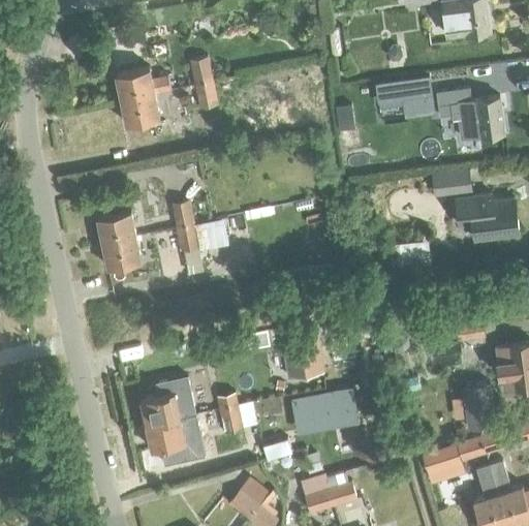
[(450,0),(442,1),(447,37),(467,35),(491,32),(486,0),(450,0)]
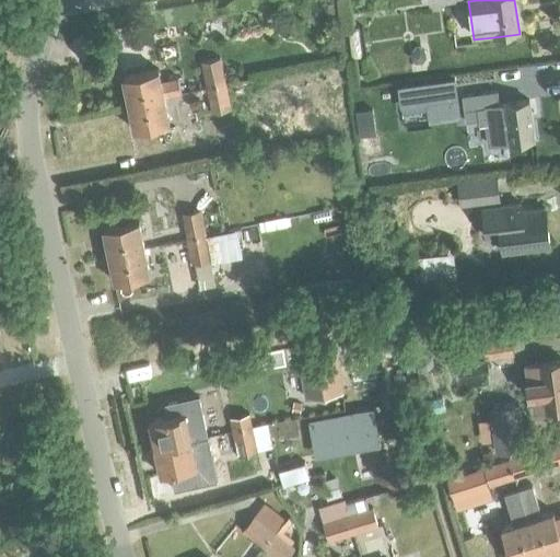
[(361,59),(358,32),(349,33),(352,60),(361,59)]
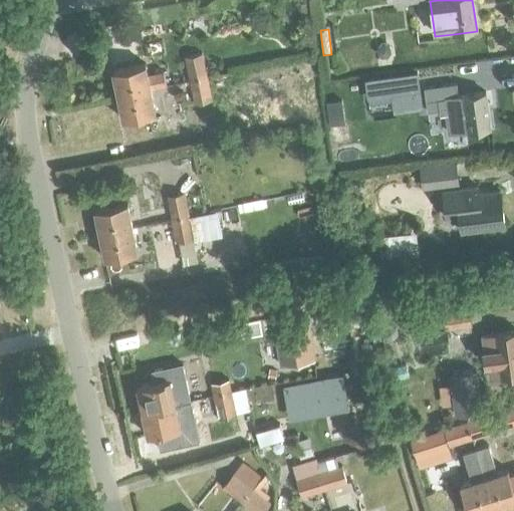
[(380,47),(377,50),(377,55),(380,58),(386,58),(389,55),(389,50),(386,46),(380,47)]
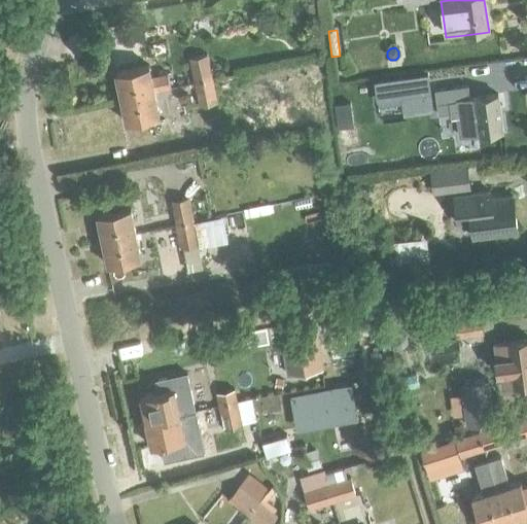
[(188,61),(195,85),(213,81),(208,57),(188,61)]
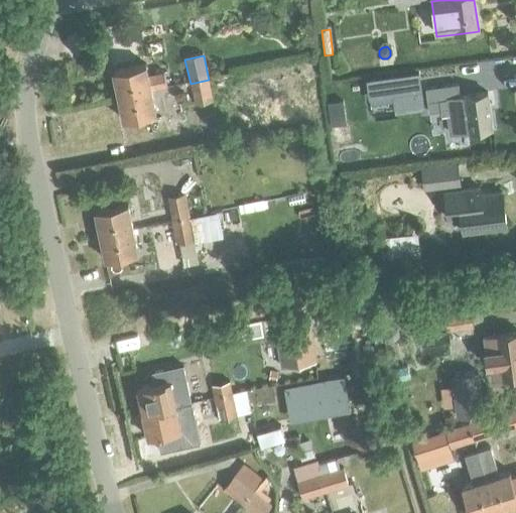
[(112,74),(118,99),(150,92),(165,89),(162,75),(147,78),(144,67),(112,74)]
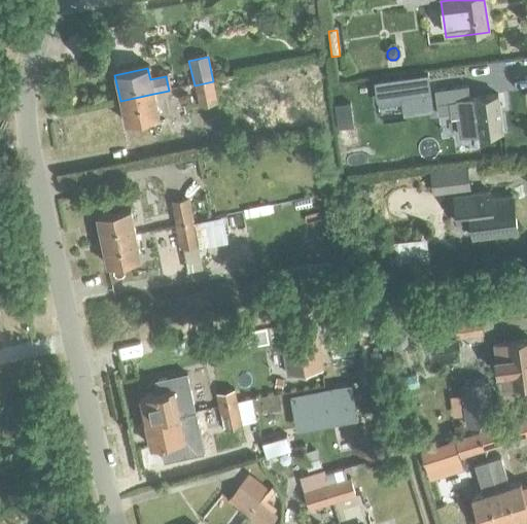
[(427,77),(375,84),(377,102),(401,99),(403,116),(432,112),(427,77)]
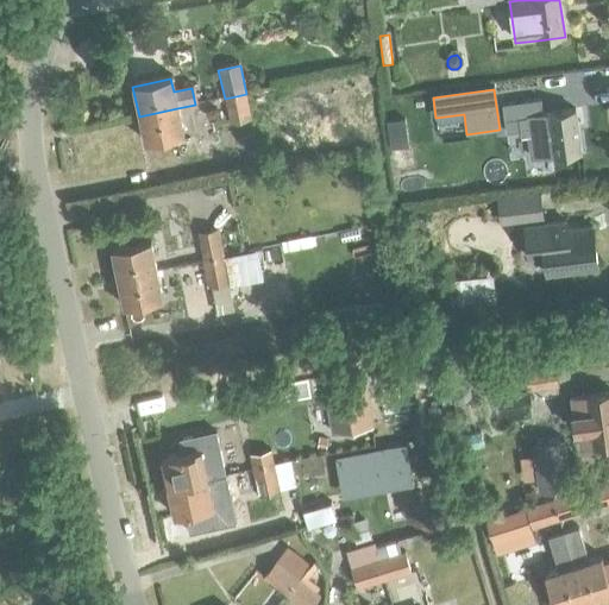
[(246,94),(225,99),(230,125),(251,121),(246,94)]
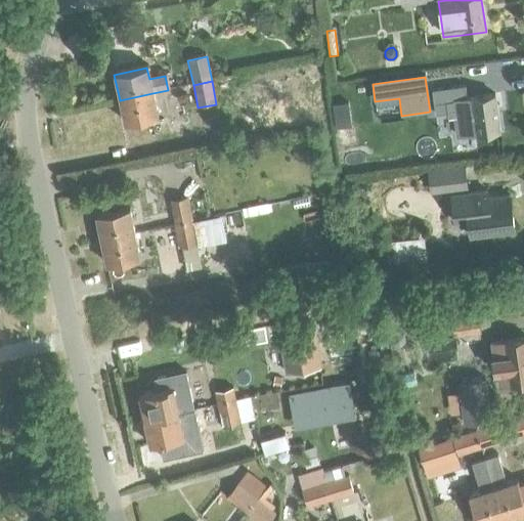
[(432,92),(434,105),(435,117),(447,116),(447,120),(453,119),(456,137),(499,132),(494,96),(467,100),(465,88),(432,92)]
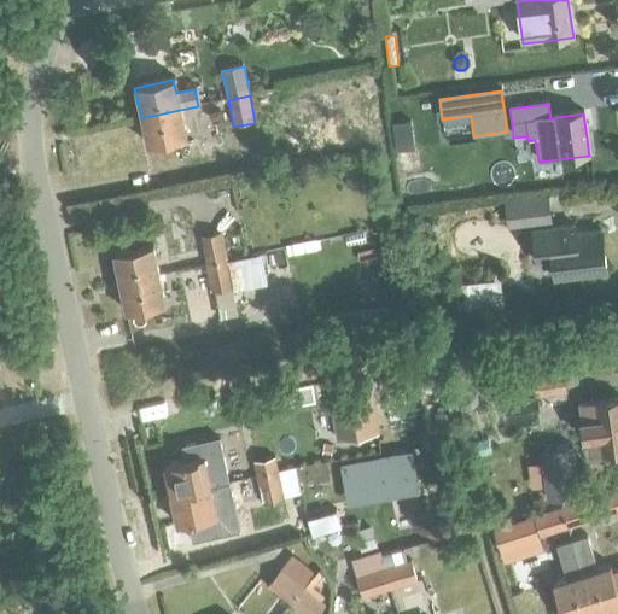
[(180,110),(141,118),(147,147),(186,139),(180,110)]
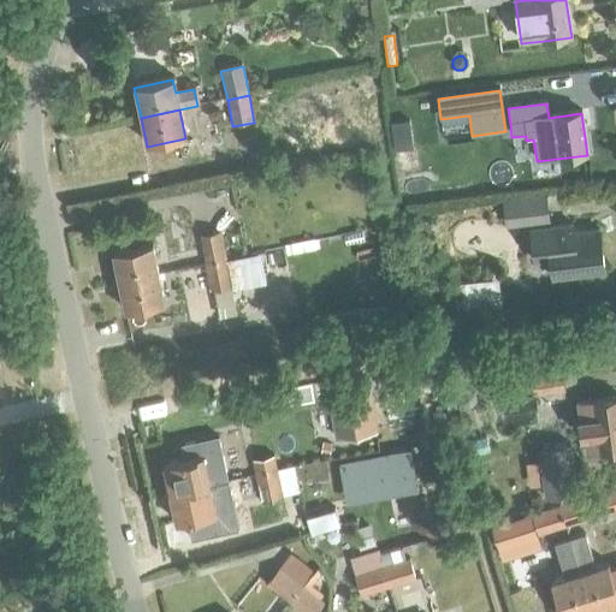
[(504,201),(507,227),(548,223),(545,196),(504,201)]
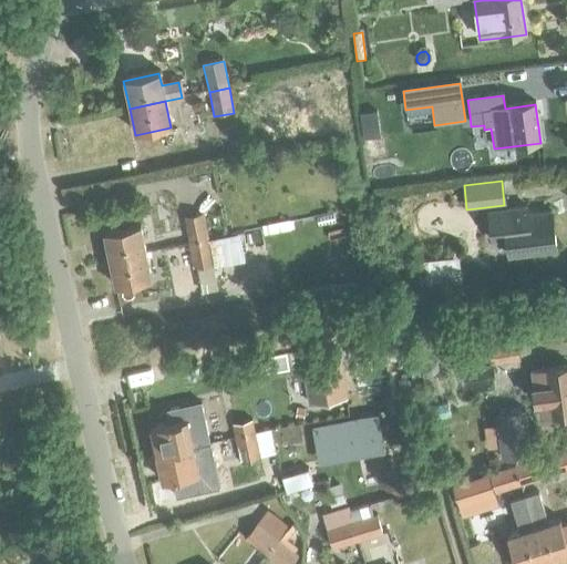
[(382,213),(394,218),(399,207),(387,203),(382,213)]
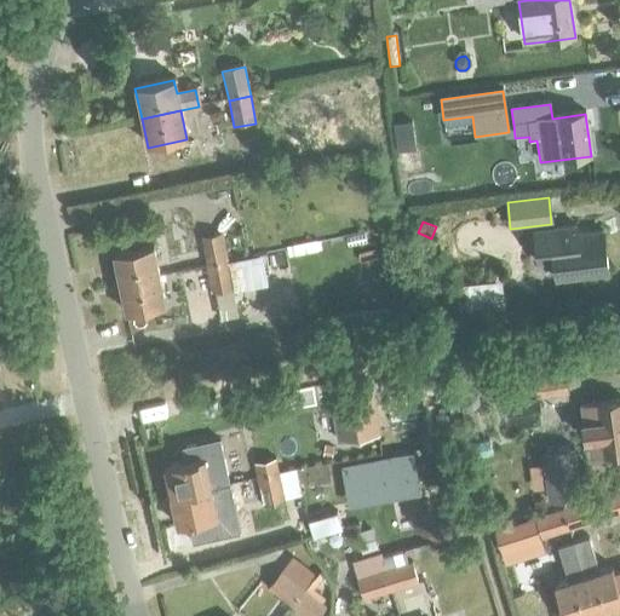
[(534,232),(538,266),(555,264),(557,282),(608,276),(603,232),(577,236),(575,228),(534,232)]
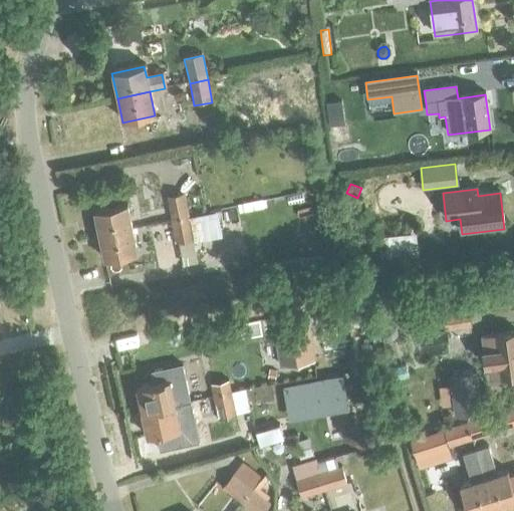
[(167,199),(172,221),(189,218),(185,195),(167,199)]
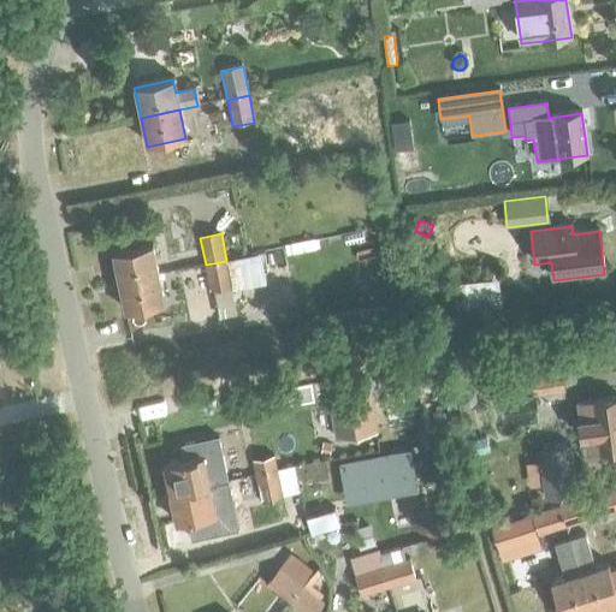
[(313,242),(284,248),(286,259),(315,253),(313,242)]
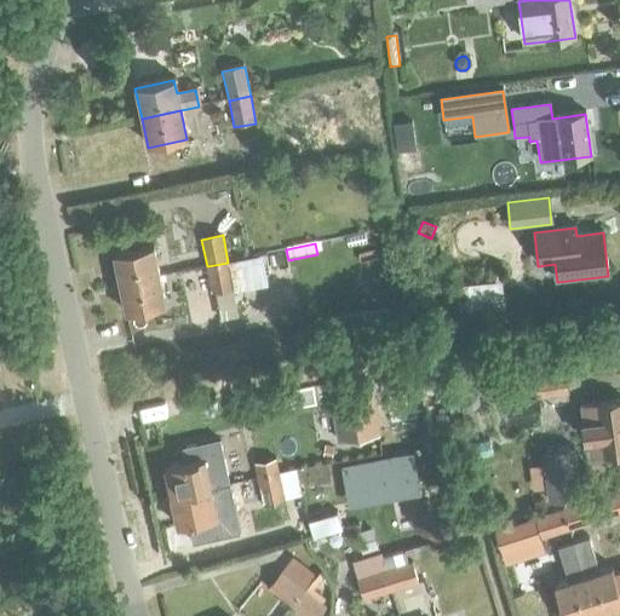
[(114,257),(120,285),(159,276),(153,248),(114,257)]
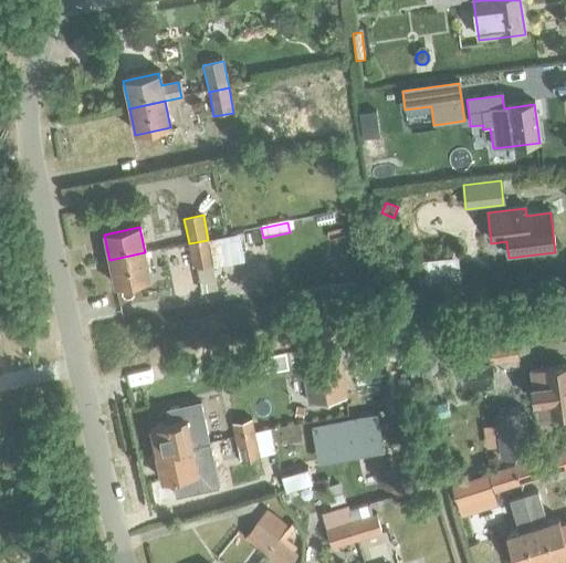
[(208,240),(189,243),(194,270),(213,266),(208,240)]
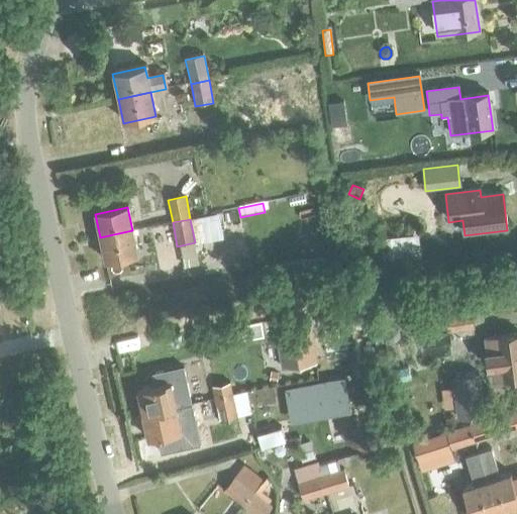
[(132,230),(100,237),(105,263),(138,255),(132,230)]
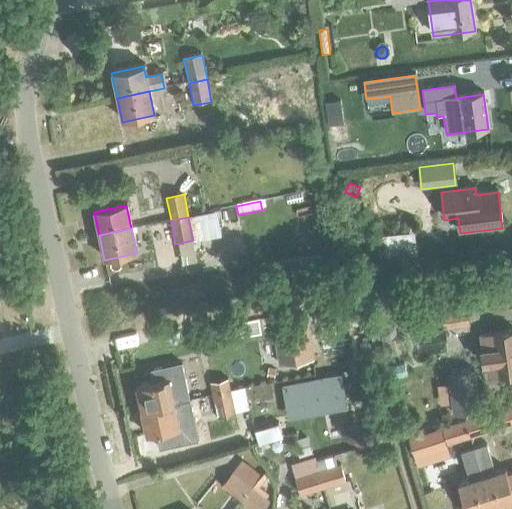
[(417,250),(419,250),(417,233),(379,237),(379,247),(378,247),(379,262),(380,264),(417,261),(417,259),(417,250)]
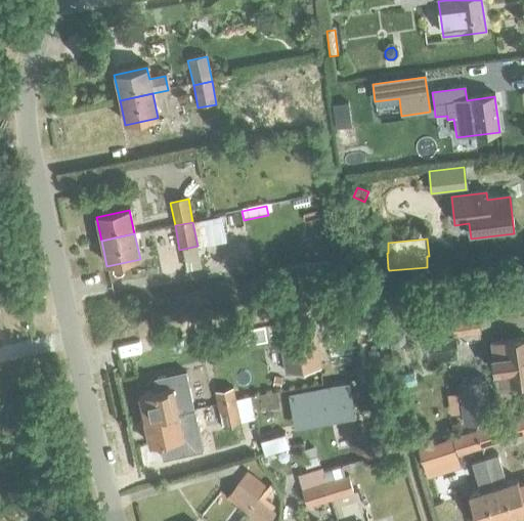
[(329,265),(307,267),(308,276),(330,274),(329,265)]
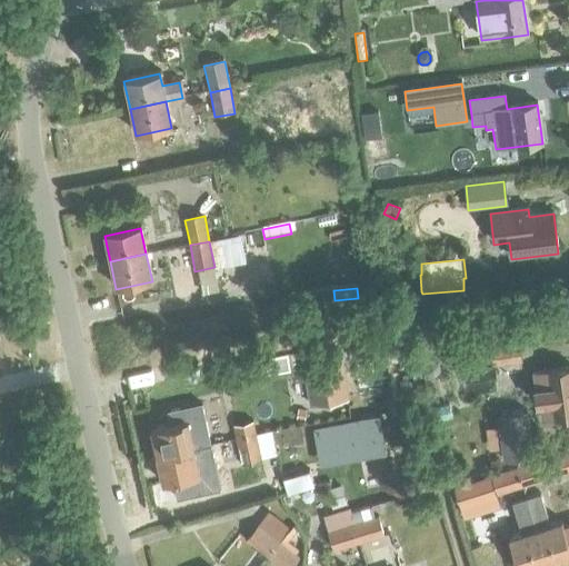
[(497,349),(491,349),(493,366),(521,363),(520,346),(517,346),(516,337),(496,339),(497,349)]
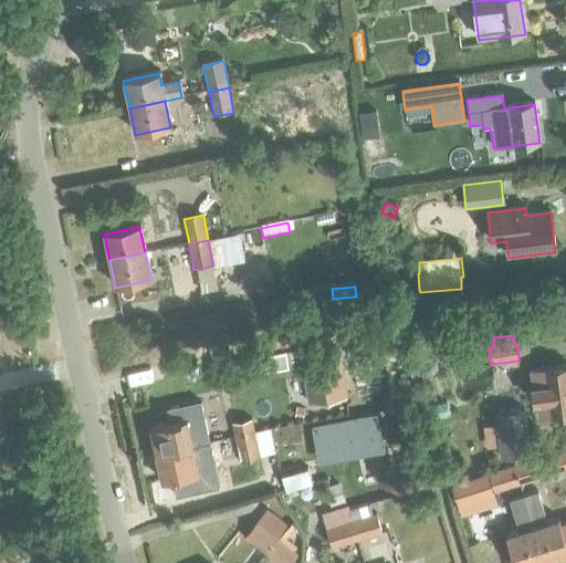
[(337,356),(301,362),(308,406),(345,400),(337,356)]
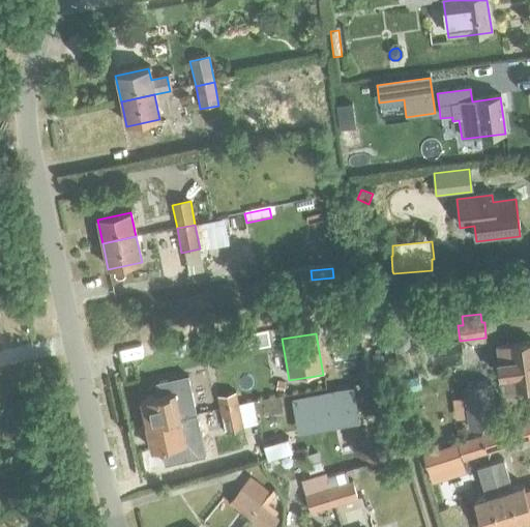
[(401,339),(395,344),(396,351),(404,353),(410,348),(408,341),(401,339)]
